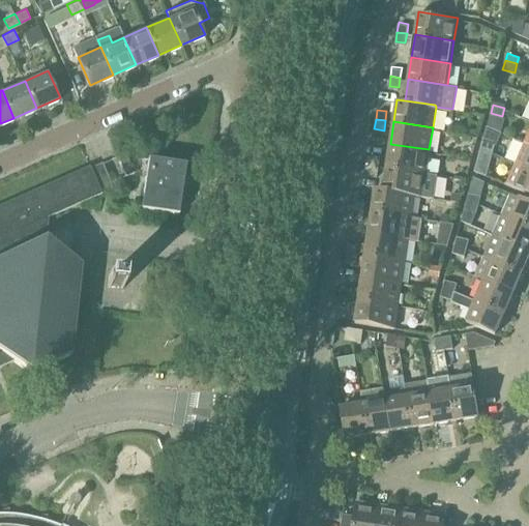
[(528,142),(524,140),(516,161),(528,167),(528,142)]
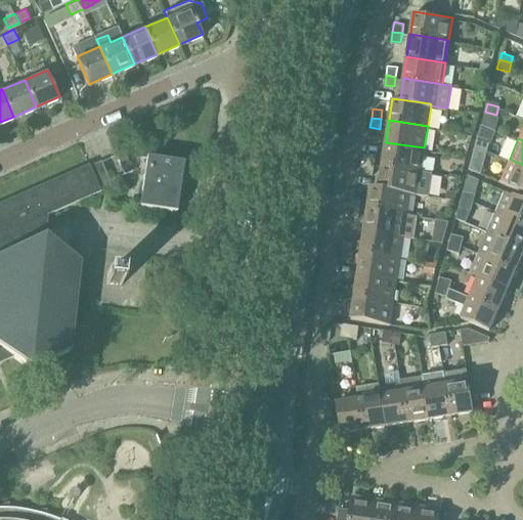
[(475,146),(487,149),(489,142),(477,139),(475,146)]
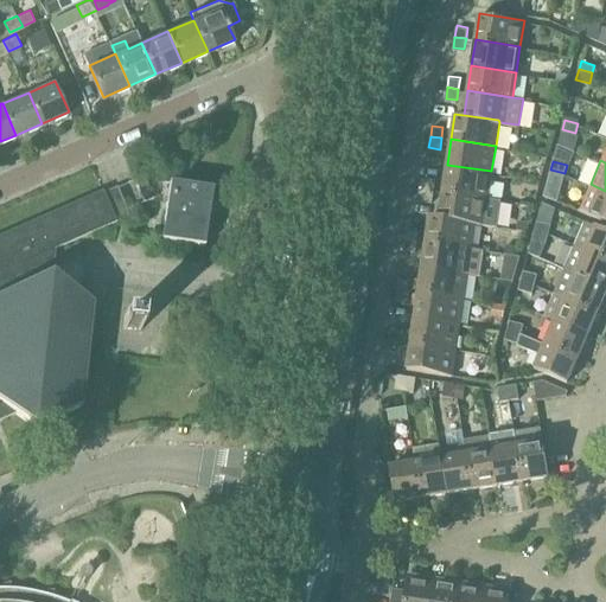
[(491,171),(447,165),(444,190),(488,197),(491,171)]
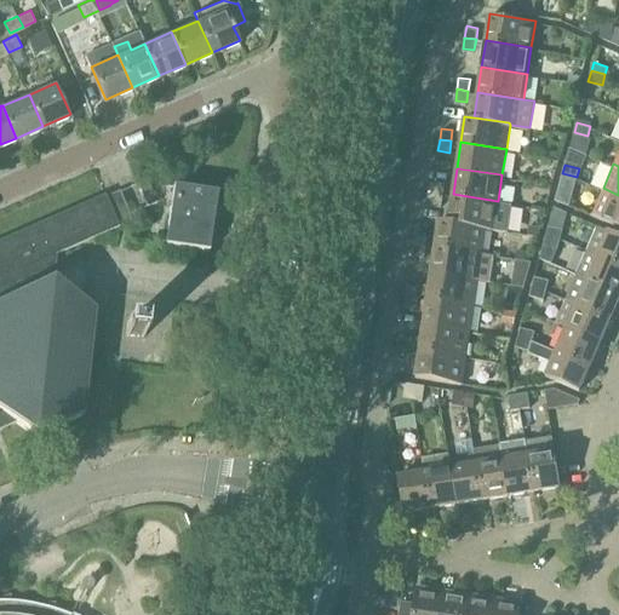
[(569,203),(577,177),(562,173),(556,197),(569,203)]
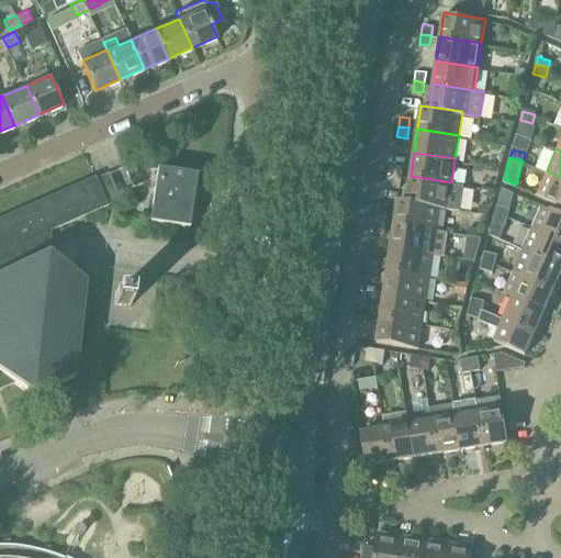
[(134,183),(143,179),(135,162),(126,165),(134,183)]
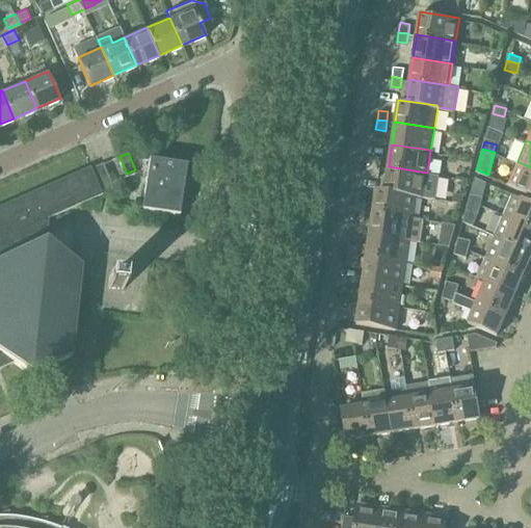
[(370,164),(380,165),(381,156),(372,154),(370,164)]
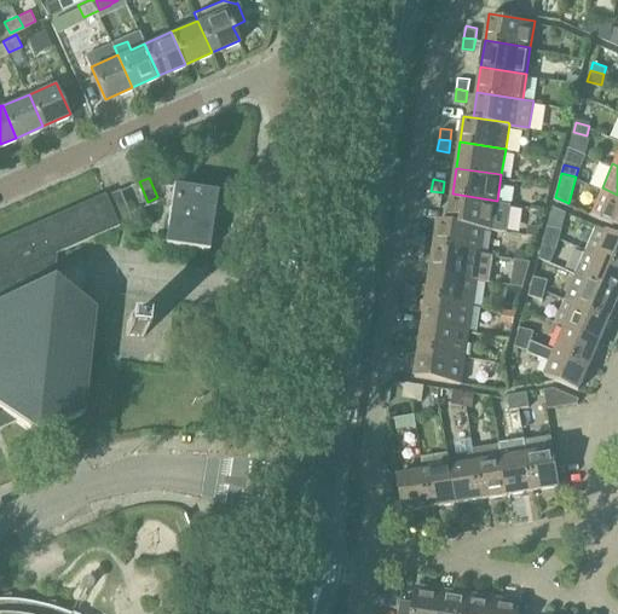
[(209,247),(218,187),(173,181),(165,241),(209,247)]
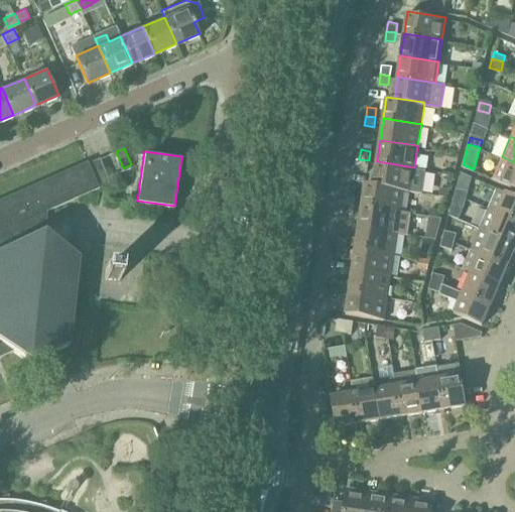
[(79,258),(80,256),(44,230),(46,209),(117,177),(115,171),(109,174),(101,155),(90,160),(89,158),(0,197),(0,354),(13,349),(29,360),(70,343),(70,340),(69,340),(58,333),(61,328),(65,323),(67,315),(70,308),(71,299),(72,292),(72,286),(71,280),(70,271),(67,263),(79,258)]
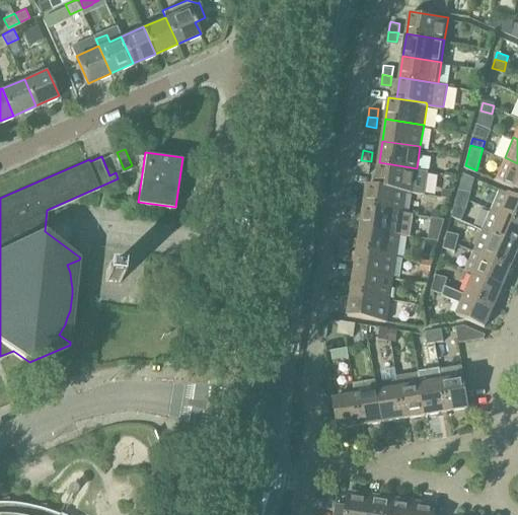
[(517,163),(505,157),(496,178),(504,181),(517,188),(517,163)]
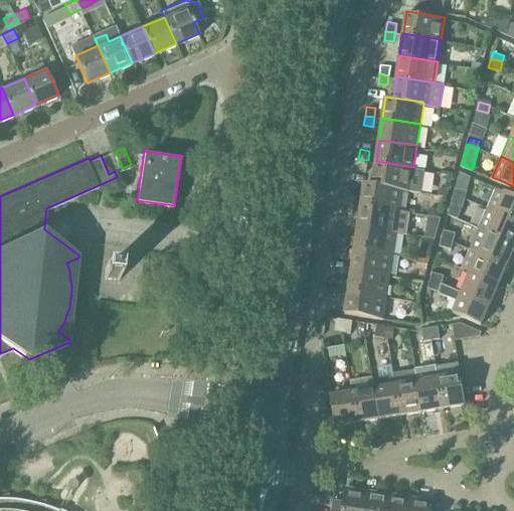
[(368,160),(358,159),(357,168),(366,169),(368,160)]
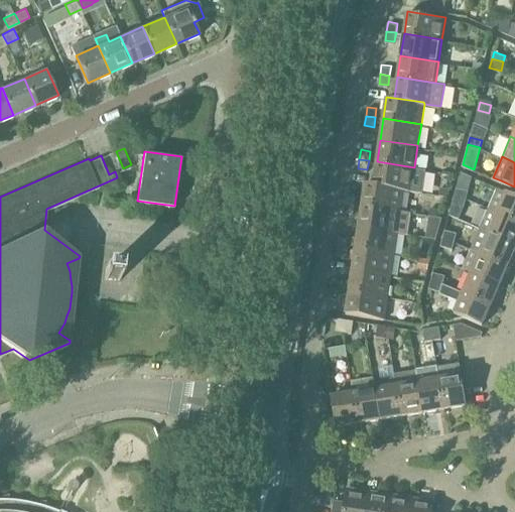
[(425,168),(414,167),(377,161),(374,182),(402,187),(403,188),(411,189),(421,192),(425,168)]
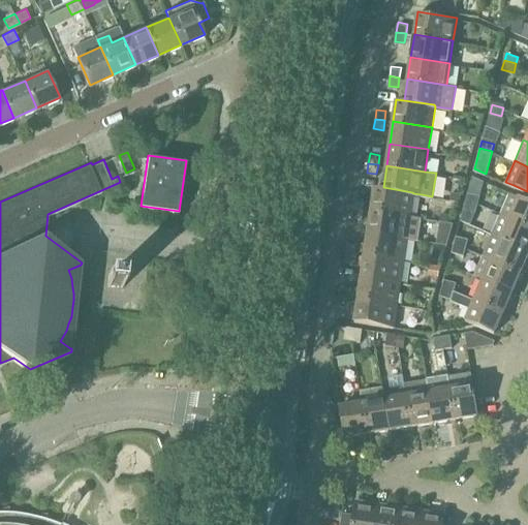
[(412,192),(383,187),(375,186),(371,209),(410,214),(413,193),(412,192)]
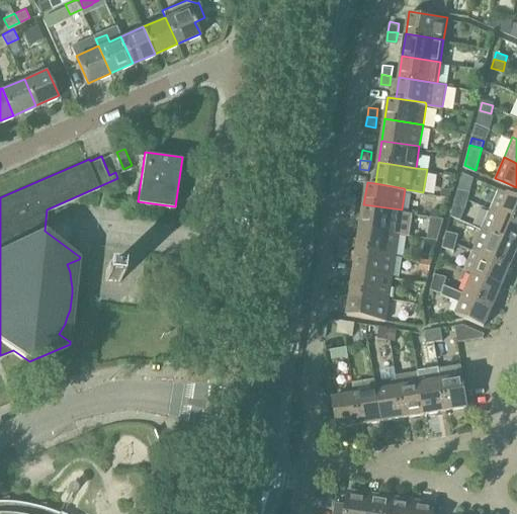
[(442,187),(441,193),(441,195),(449,196),(451,188),(442,187)]
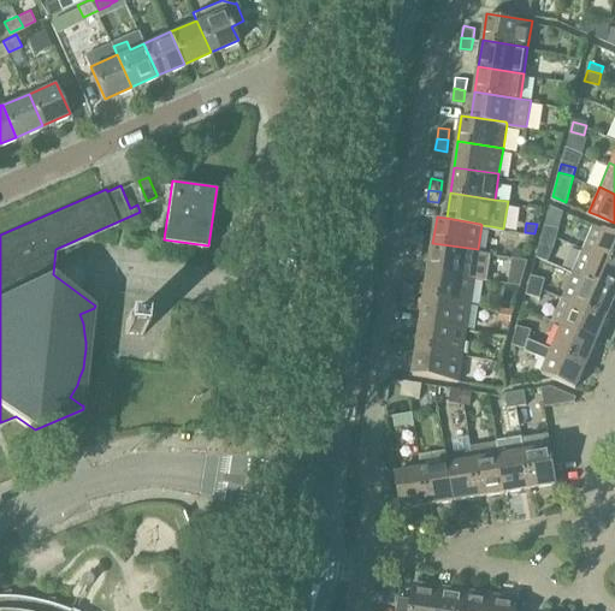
[(543,231),(557,235),(560,226),(545,223),(543,231)]
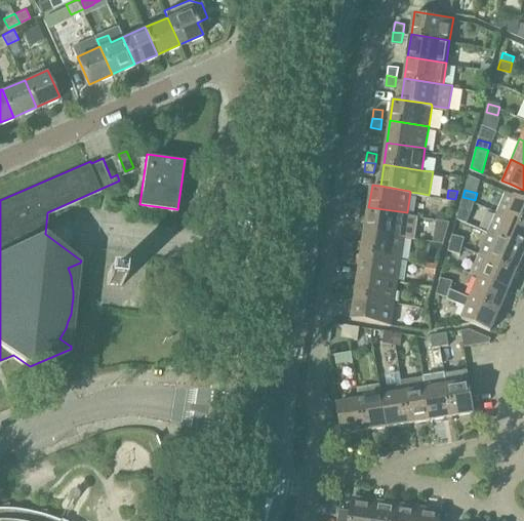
[(507,190),(497,210),(523,222),(523,196),(516,193),(515,193),(507,190)]
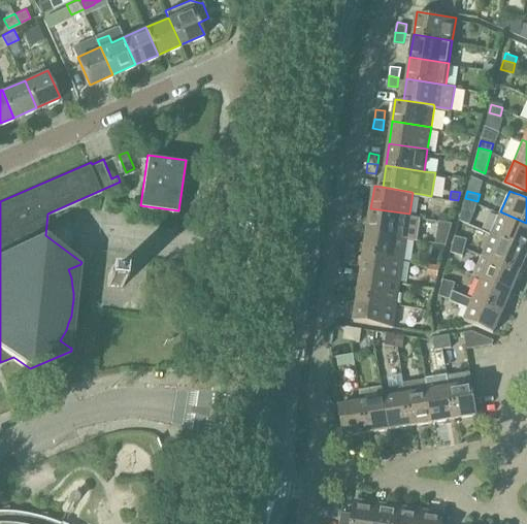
[(353,205),(362,207),(364,197),(354,196),(353,205)]
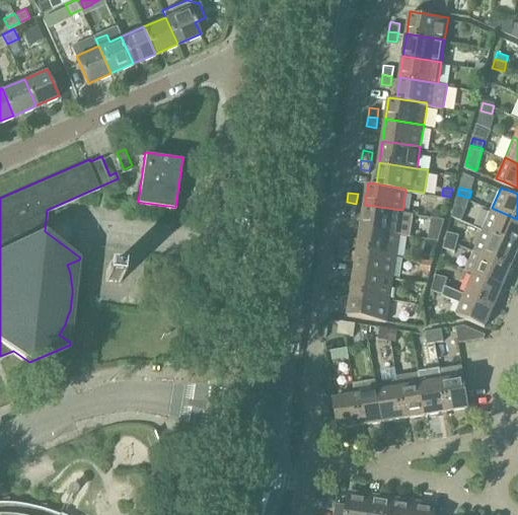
[(467,207),(469,198),(457,195),(455,204),(467,207)]
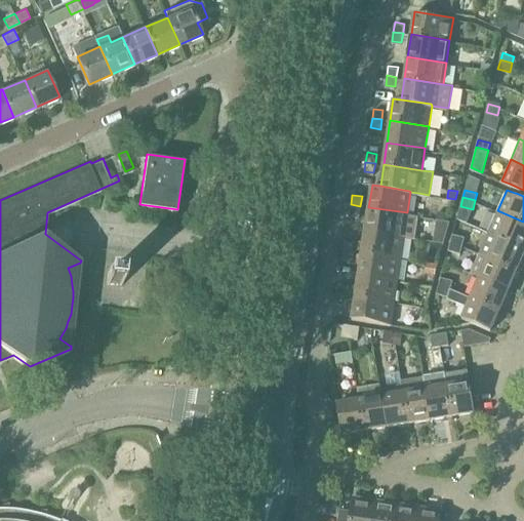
[(360,206),(351,204),(350,213),(359,215),(360,206)]
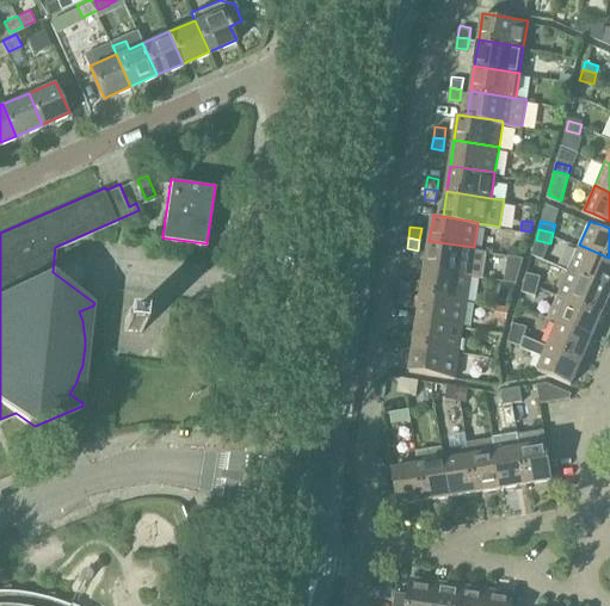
[(474,247),(429,241),(425,266),(470,273),(474,247)]
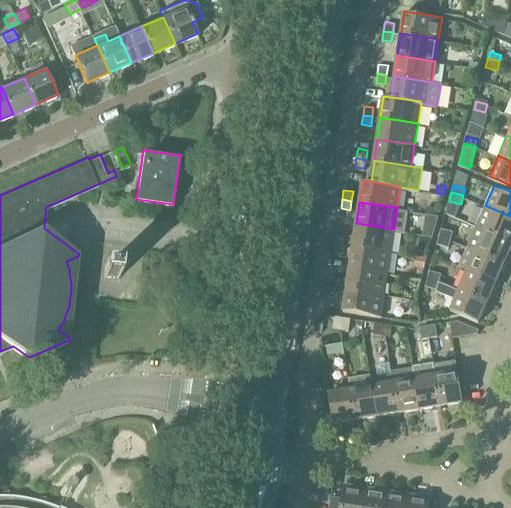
[(476,225),(485,228),(510,239),(510,216),(485,205),(476,225)]
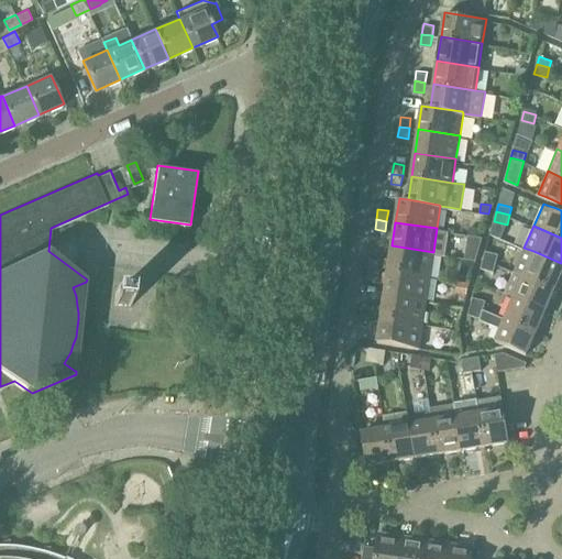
[(433,252),(392,245),(388,270),(430,275),(433,252)]
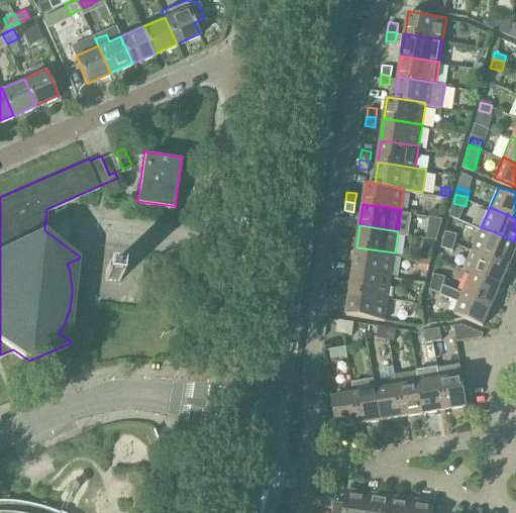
[(482,250),(510,263),(515,248),(515,241),(490,230),(481,227),(473,246),(482,250)]
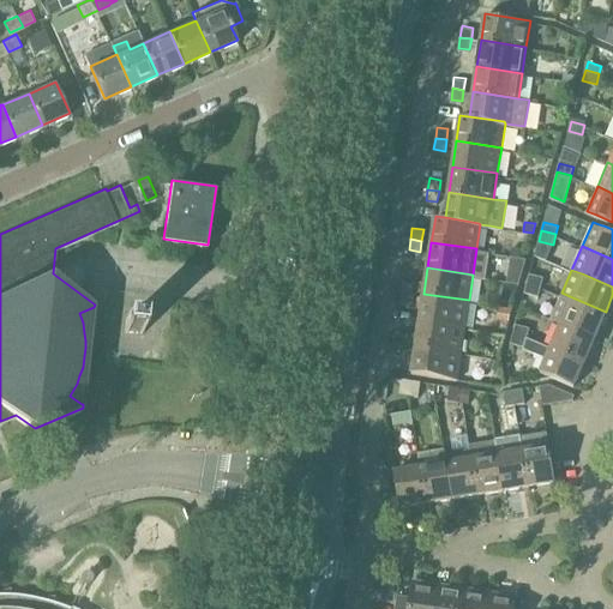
[(520,283),(520,282),(522,273),(509,271),(506,281),(520,283)]
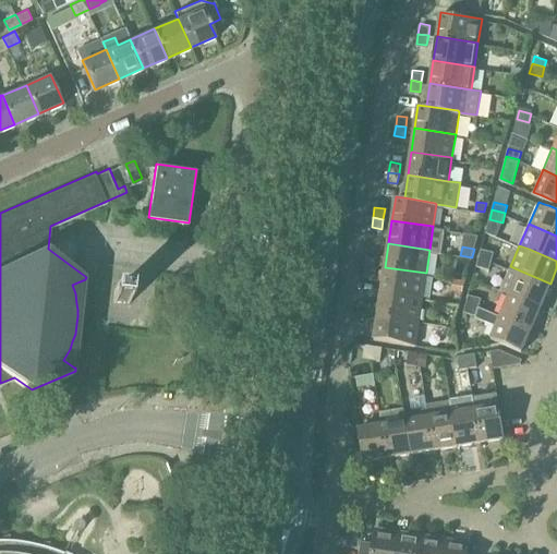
[(480,255),(492,259),(494,251),(482,248),(480,255)]
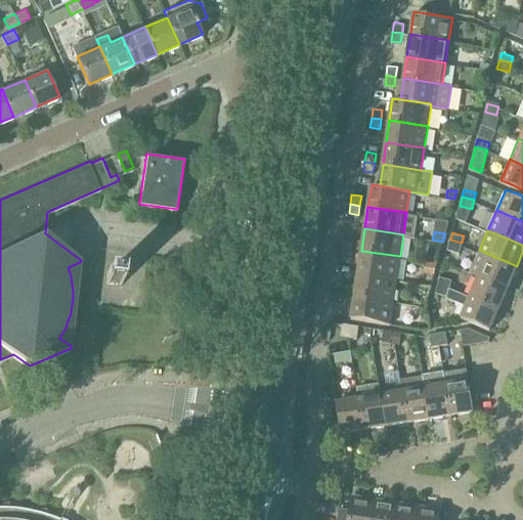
[(344,248),(353,249),(354,240),(345,237),(344,248)]
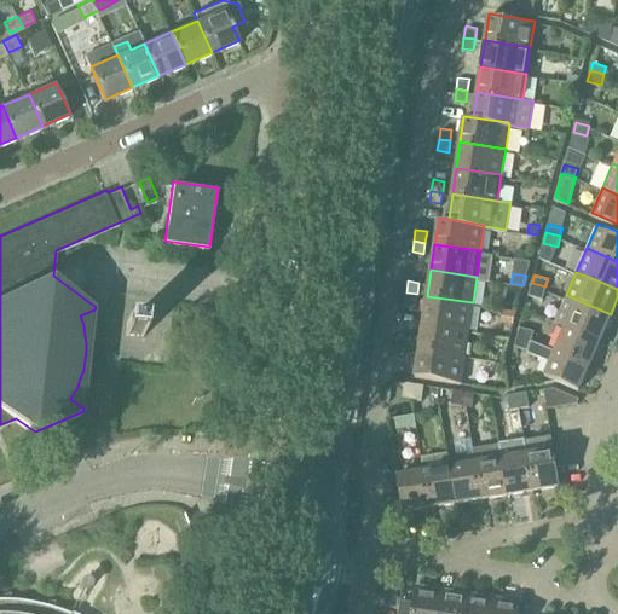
[(543,297),(546,287),(532,283),(529,294),(543,297)]
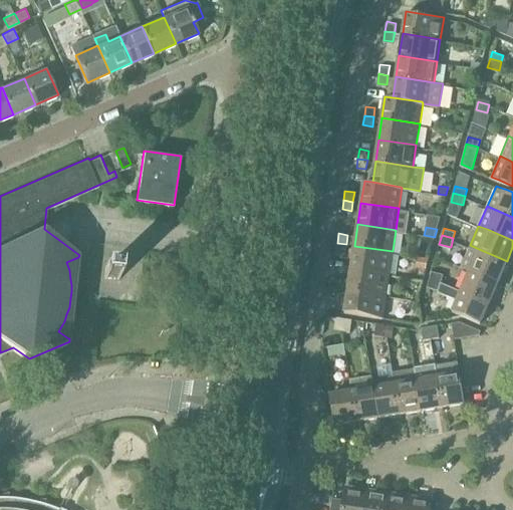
[(346,244),(337,243),(335,252),(345,253),(346,244)]
